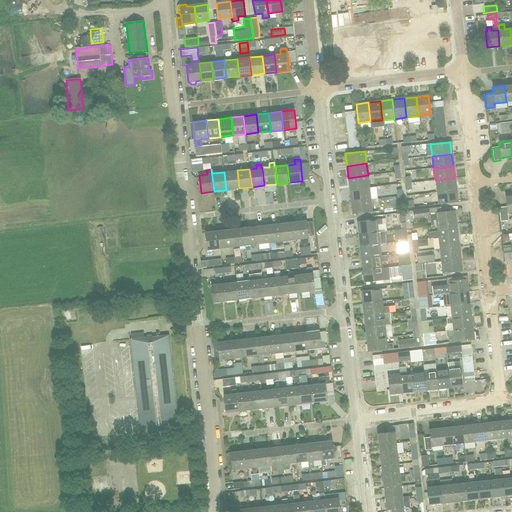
[(237,170),(224,172),(226,190),(239,188),(237,170)]
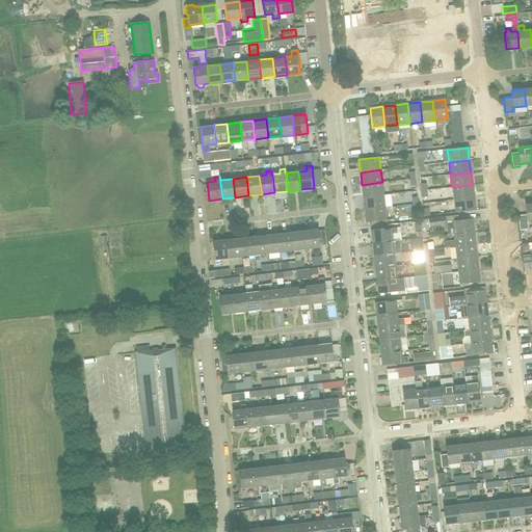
[(382,182),(362,185),(363,197),(383,195),(382,182)]
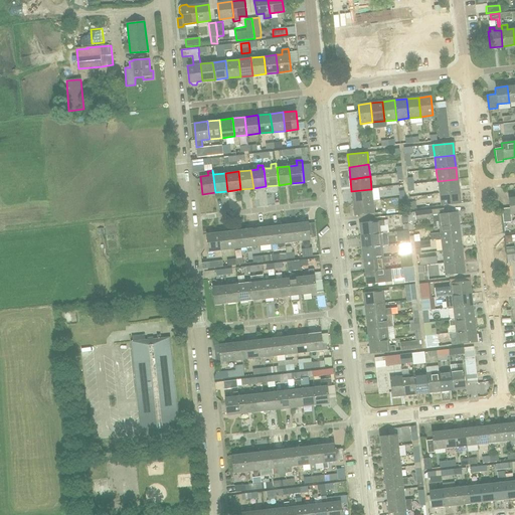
[(457,179),(438,181),(439,193),(458,191),(457,179)]
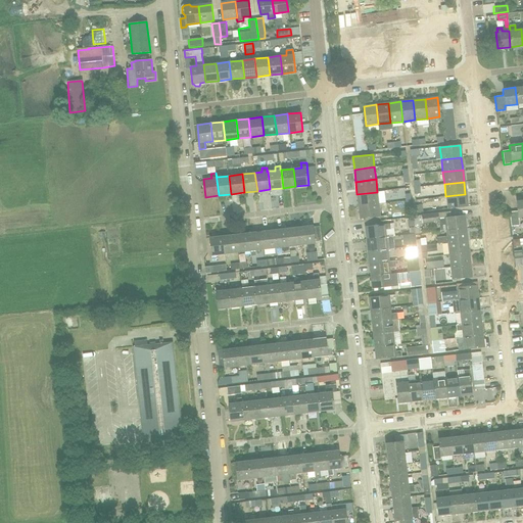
[(377,192),(357,194),(359,206),(379,204),(377,192)]
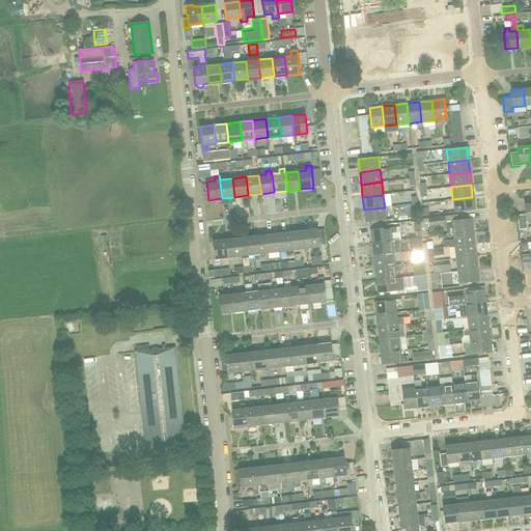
[(472,197),(452,199),(453,213),(474,210),(472,197)]
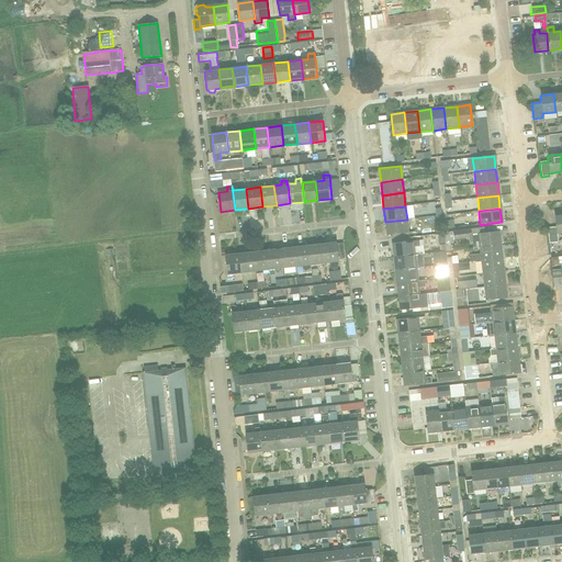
[(561,214),(554,216),(555,227),(547,228),(549,243),(558,242),(557,234),(561,233),(561,248),(561,249),(561,214)]
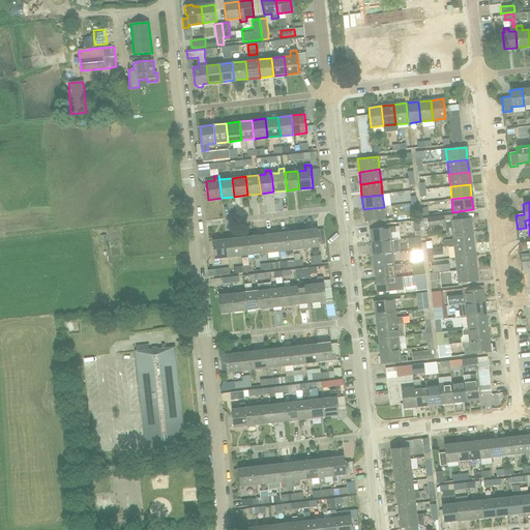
[(363,209),(363,212),(364,222),(385,219),(384,207),(363,209)]
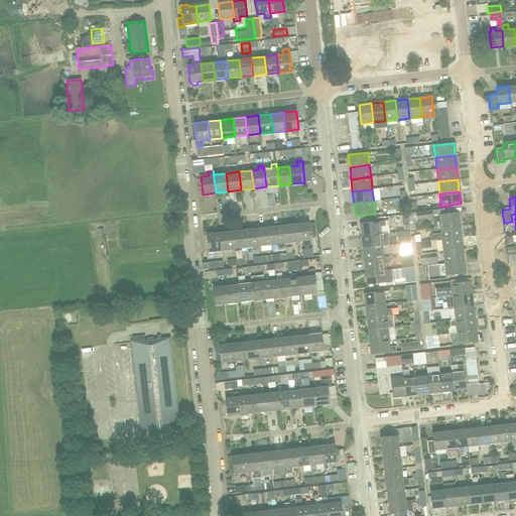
[(439,227),(460,225),(458,213),(444,215),(444,209),(427,211),(416,213),(407,214),(407,215),(409,231),(413,231),(413,230),(415,230),(415,226),(411,227),(411,223),(414,223),(414,221),(417,221),(428,219),(428,218),(432,218),(432,223),(439,223),(439,227)]
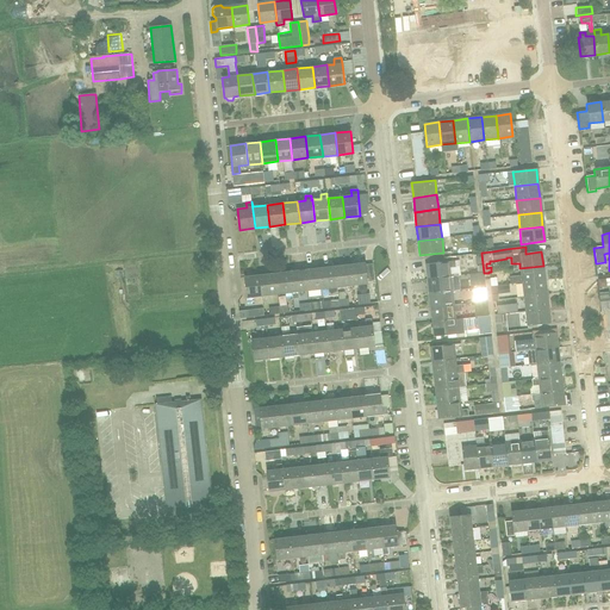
[(425,265),(427,279),(450,277),(458,275),(456,261),(425,265)]
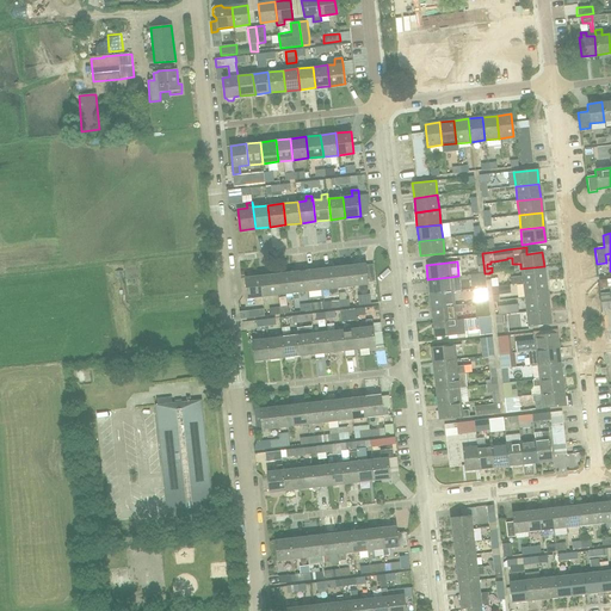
[(353,287),(368,285),(365,264),(350,266),(353,287)]
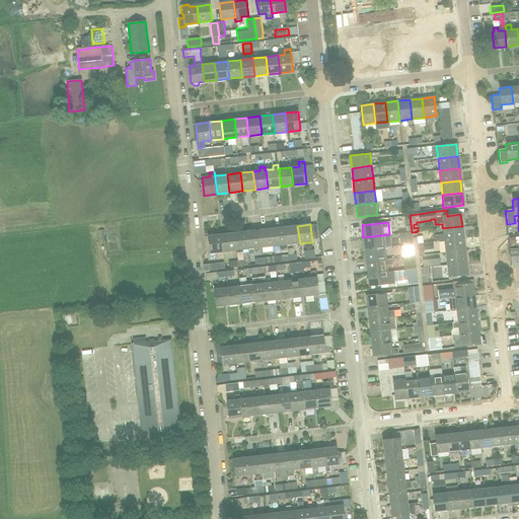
[(285,227),(287,245),(300,243),(297,226),(285,227)]
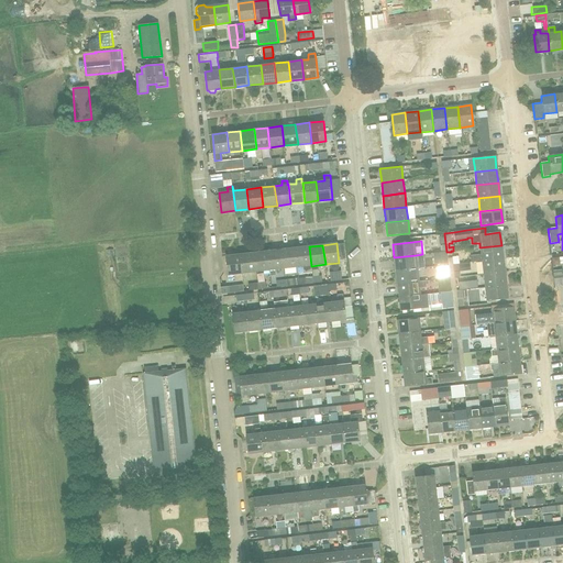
[(470,256),(471,262),(503,258),(501,245),(479,247),(481,255),(470,256)]
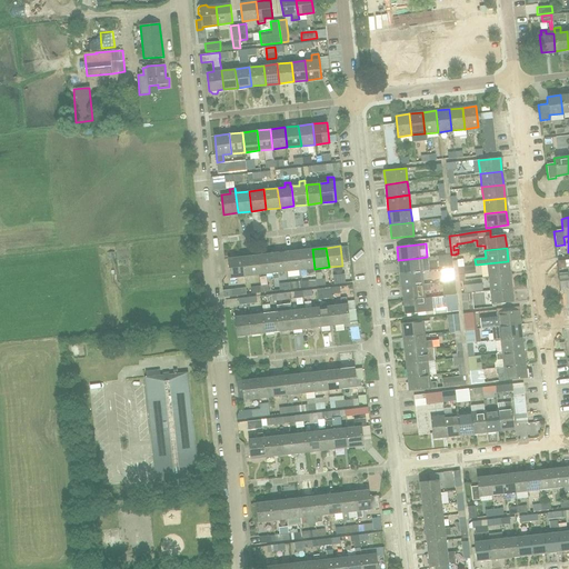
[(298,251),(301,270),(315,269),(312,249),(298,251)]
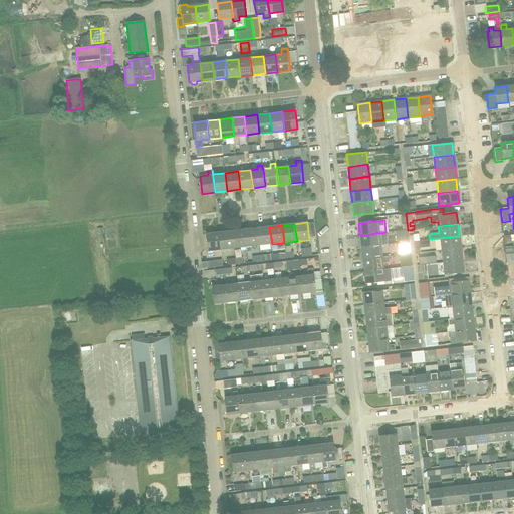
[(257,228),(259,245),(272,244),(269,227),(257,228)]
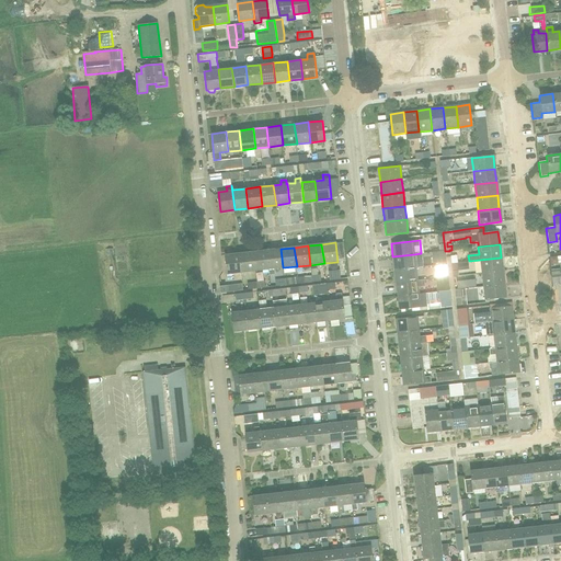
[(283,267),(281,249),(266,250),(268,270),(270,275),(275,275),(274,268),(283,267)]
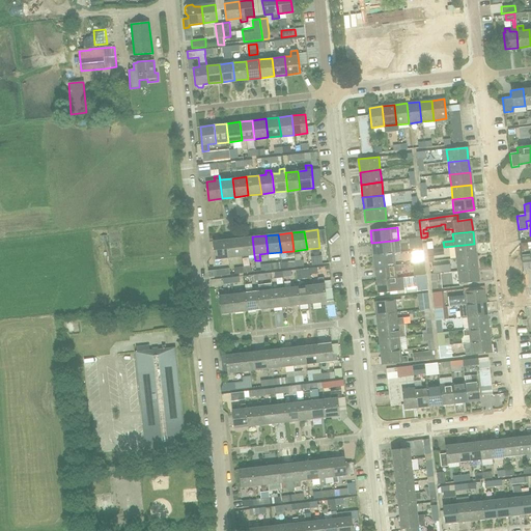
[(240,239),(242,256),(254,255),(252,236),(240,239)]
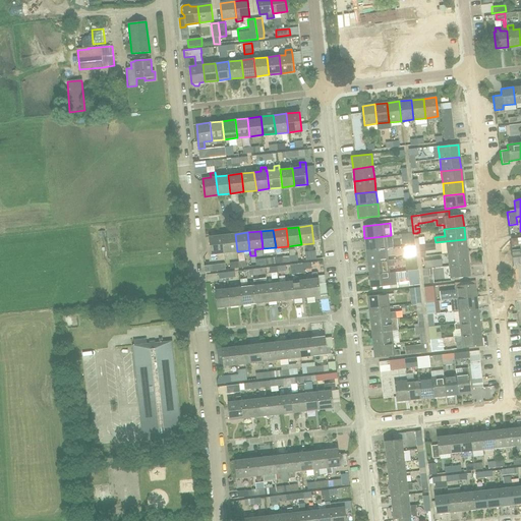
[(414,239),(413,233),(408,233),(401,234),(402,244),(414,243),(414,239)]
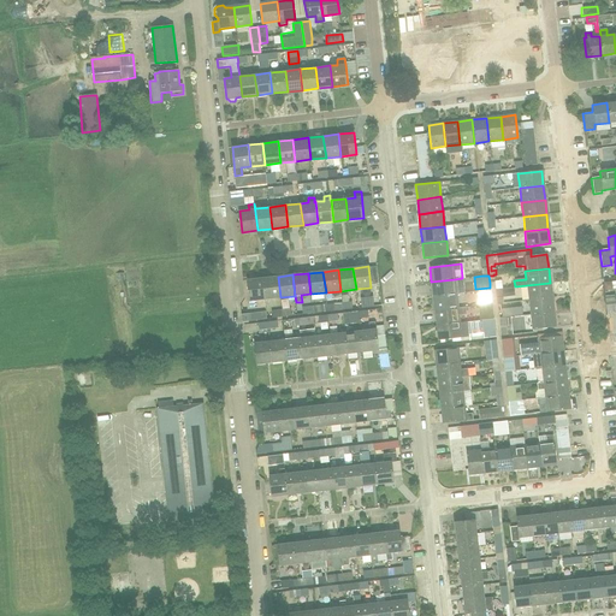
[(262,278),(265,300),(280,297),(278,277),(262,278)]
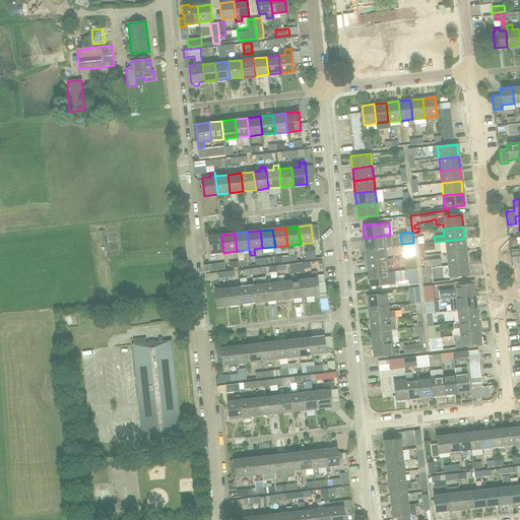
[(216,259),(216,254),(223,253),(221,235),(208,237),(210,254),(211,259),(216,259)]
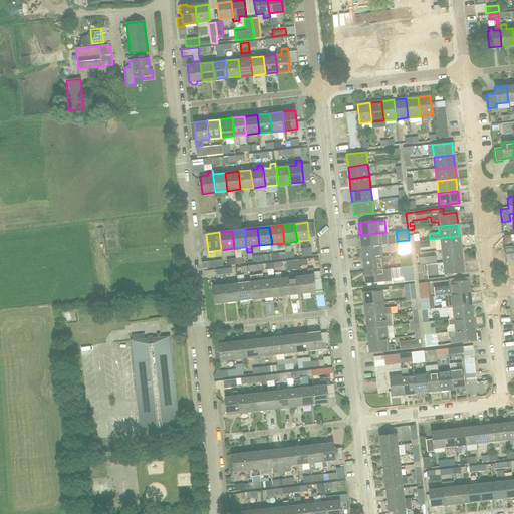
[(380,245),(379,233),(359,235),(361,247),(380,245)]
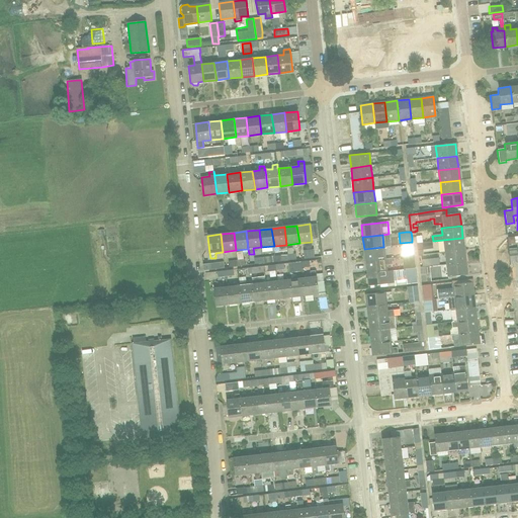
[(443,241),(444,252),(464,250),(462,238),(433,241),(433,242),(443,241)]
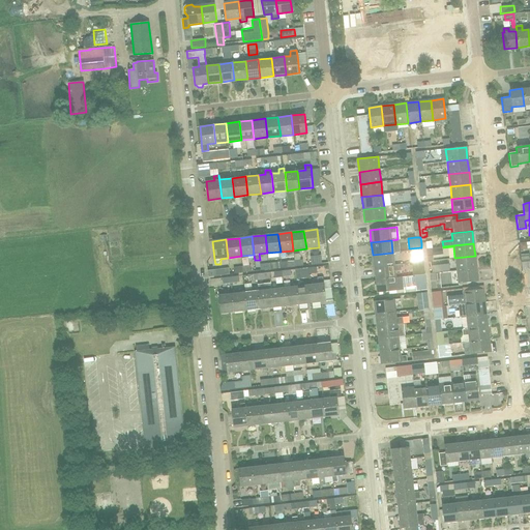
[(410,252),(412,263),(423,262),(422,249),(410,252)]
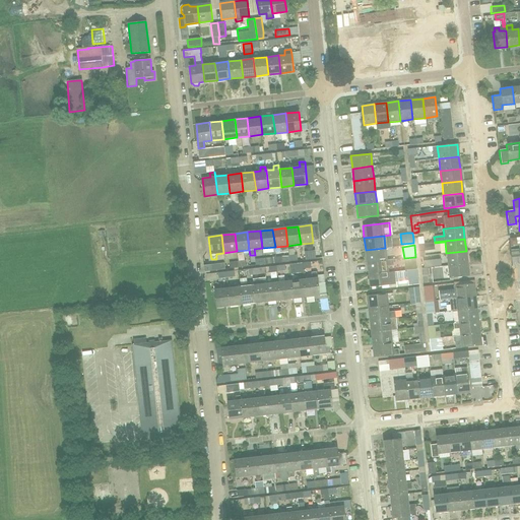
[(366,250),(367,262),(387,260),(385,248),(366,250)]
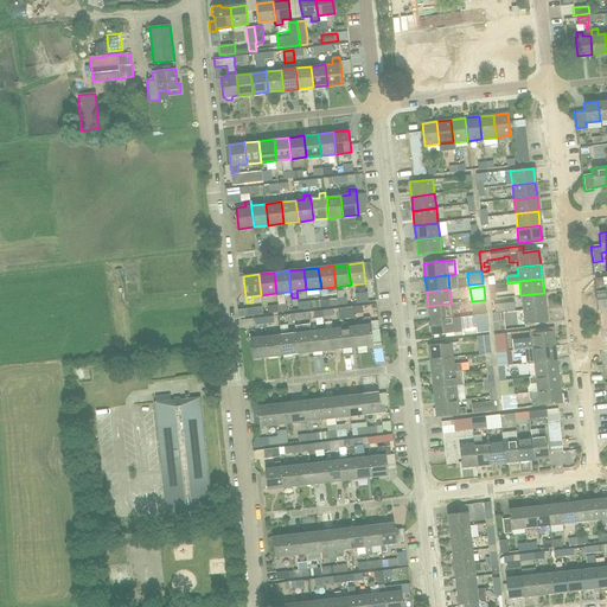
[(606,298),(606,299),(606,291),(596,292),(598,301),(606,300),(606,298)]
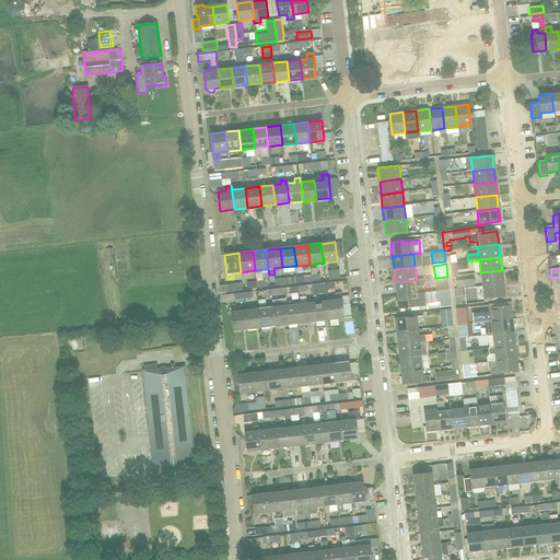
[(480,272),(481,287),(503,283),(502,270),(480,272)]
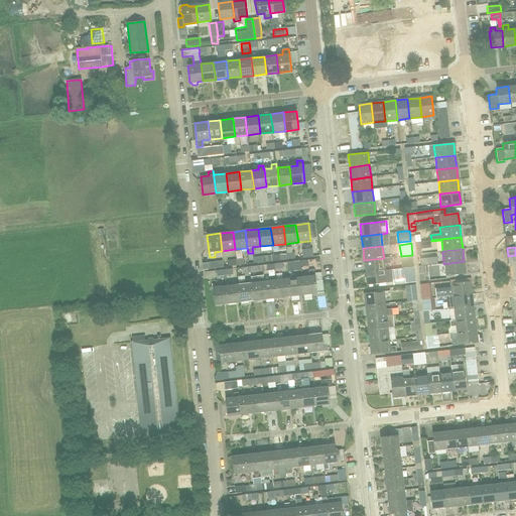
[(402,268),(413,267),(412,255),(401,256),(402,268)]
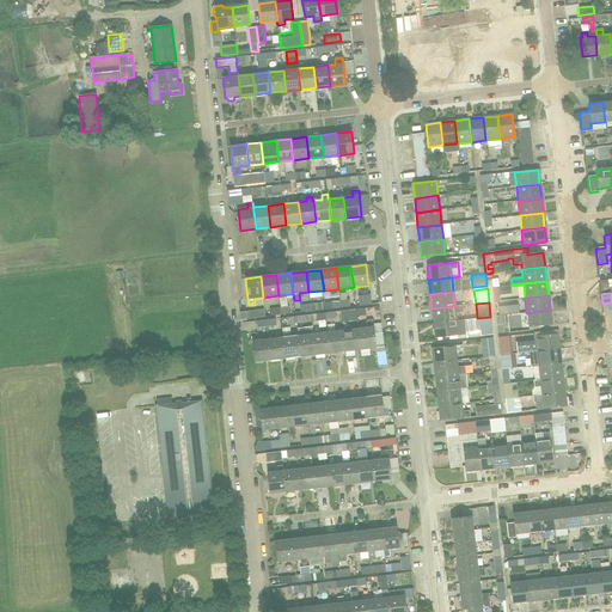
[(432,308),(433,323),(457,320),(456,313),(464,312),(463,305),(456,306),(432,308)]
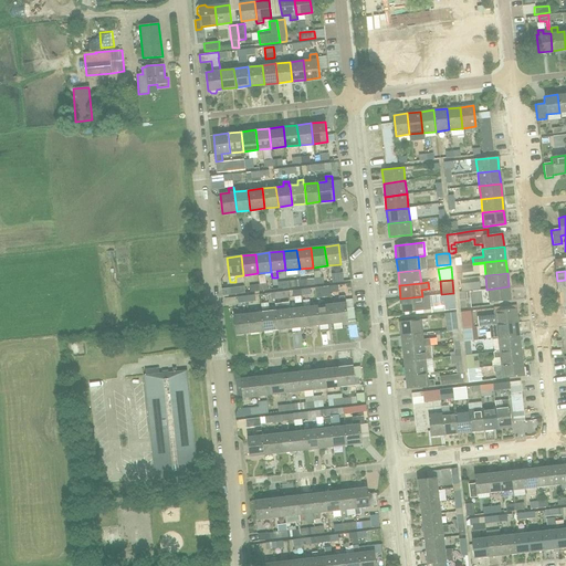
[(479,282),(460,283),(461,291),(480,290),(479,282)]
